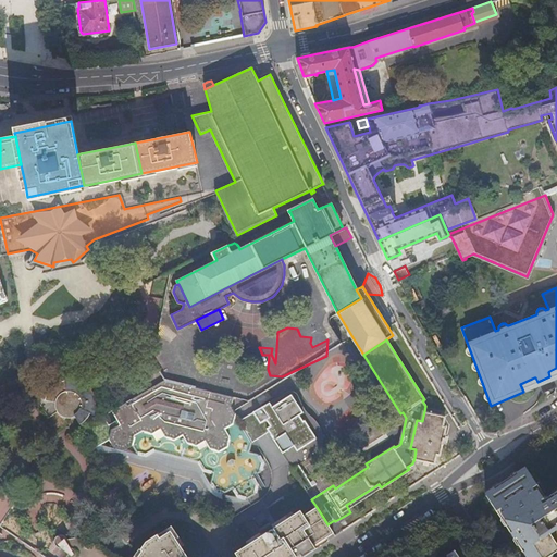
[(535,378),(534,378),(541,394),(556,387),(549,371),(548,372),(549,376),(537,382),(535,378)]
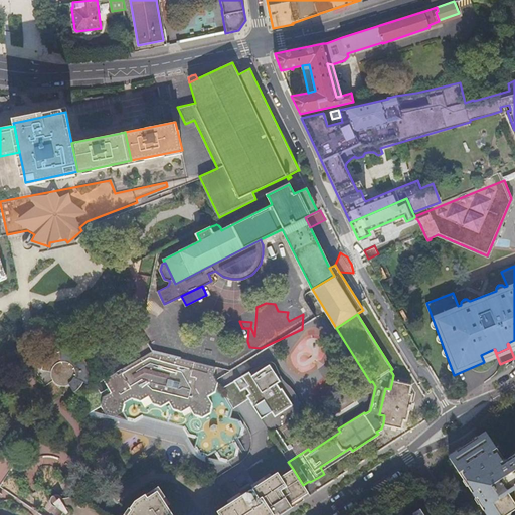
[(69,384),(74,392),(88,384),(88,382),(86,381),(88,376),(88,373),(87,368),(84,364),(82,361),(78,356),(76,354),(78,350),(69,345),(68,347),(58,346),(58,350),(54,351),(51,353),(47,356),(44,359),(41,363),(36,361),(34,368),(45,386),(49,383),(54,381),(58,384),(61,386),(63,386),(66,386),(69,384)]
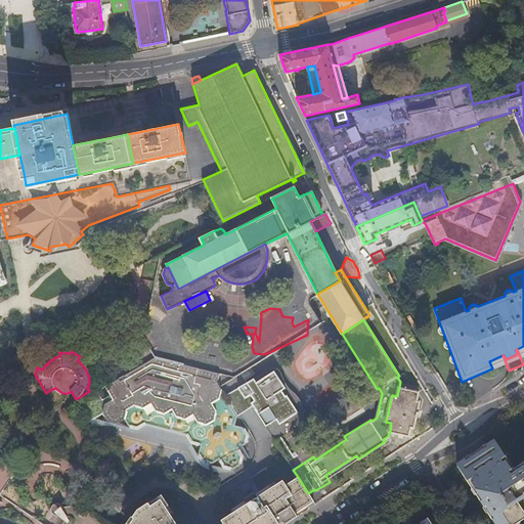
[(154,357),(104,387),(112,399),(104,403),(102,412),(106,421),(116,423),(123,419),(127,426),(137,428),(145,424),(187,433),(192,442),(202,444),(200,453),(204,461),(212,464),(221,457),(227,467),(233,469),(241,464),(243,455),(238,447),(246,443),(249,434),(244,427),(235,424),(237,416),(226,396),(217,382),(219,374),(154,357)]
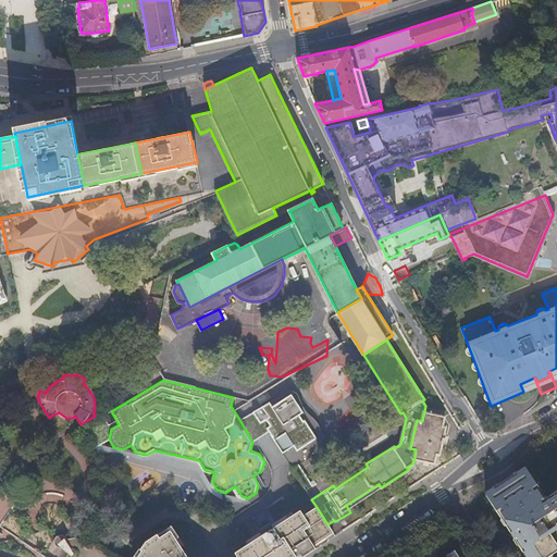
[(269,403),(240,421),(252,442),(269,432),(283,454),(294,446),(297,452),(317,440),(305,421),(304,422),(299,416),(302,413),(292,395),(272,407),(269,403)]
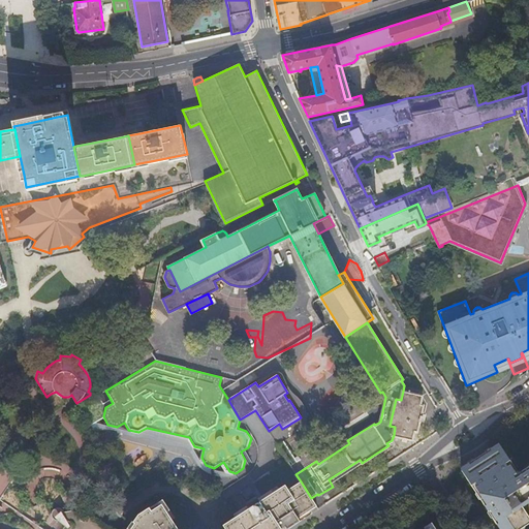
[(395,427),(394,435),(412,439),(414,431),(417,431),(421,419),(424,405),(421,404),(423,395),(403,391),(401,400),(396,399),(390,426),(395,427)]
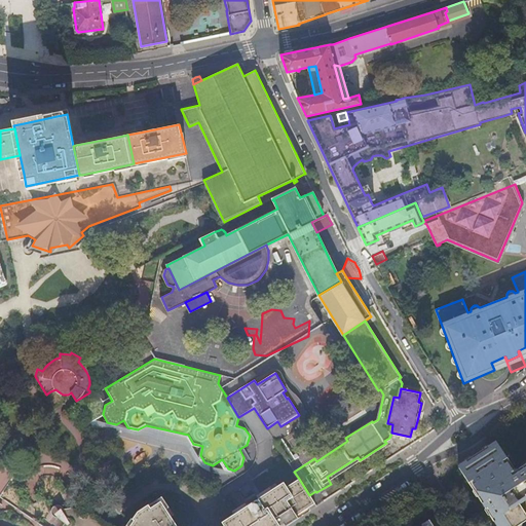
[(496,525),(517,525),(519,525),(523,522),(525,520),(525,463),(519,467),(518,472),(516,472),(513,466),(514,463),(499,442),(496,441),(461,463),(460,467),(496,525)]
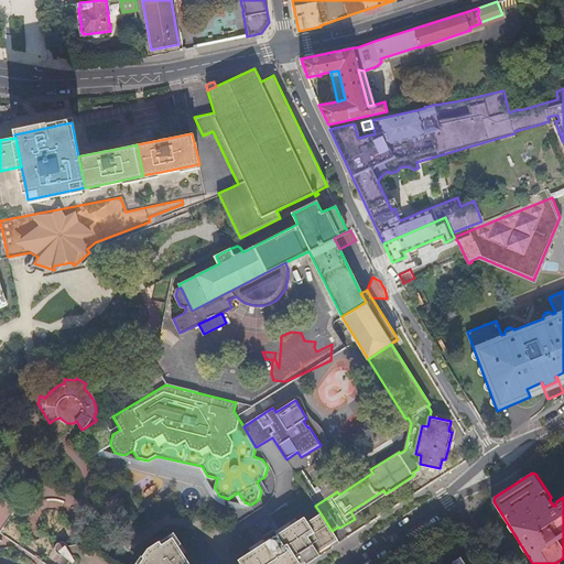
[(306,563),(320,555),(318,552),(337,540),(332,531),(321,513),(304,524),(301,519),(294,523),(293,520),(272,533),(274,537),(273,537),(274,538),(270,539),(269,541),(268,541),(264,543),(263,543),(261,541),(247,550),(249,553),(234,562),(235,563),(306,563)]
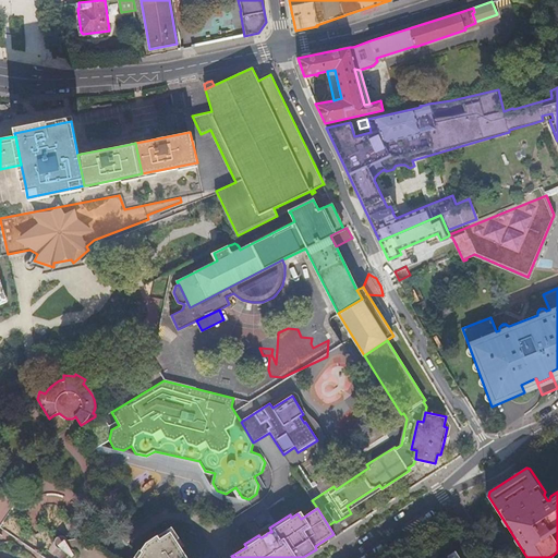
[(227,520),(234,516),(231,510),(223,516),(227,520)]
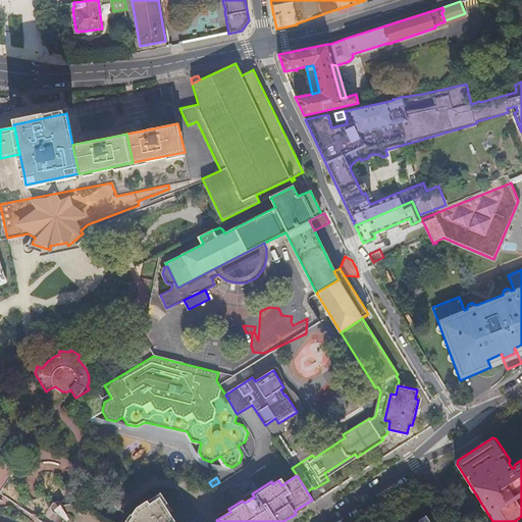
[(175,521),(166,508),(168,507),(159,494),(147,504),(145,502),(134,510),(127,520),(131,521),(129,521),(175,521)]
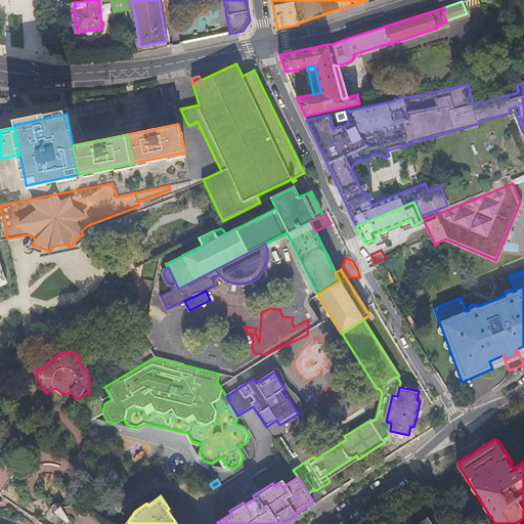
[(105,523),(84,510),(79,518),(75,515),(73,511),(73,508),(59,510),(53,515),(63,523),(62,523),(41,523),(38,522),(36,523),(105,523)]
